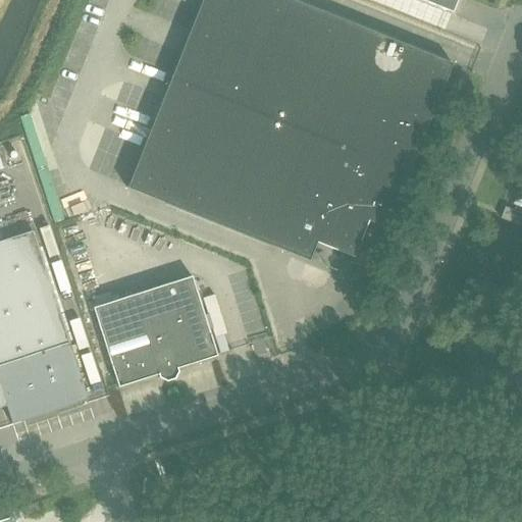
[(316,242),(334,249),(353,257),(367,220),(385,227),(452,62),(294,0),(200,0),(126,188),(309,260),(316,242)]
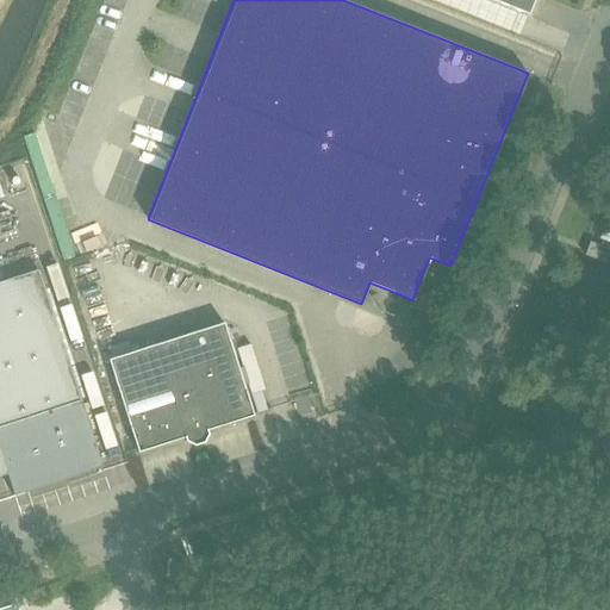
[(492,0),(528,14),(533,0),(492,0)]
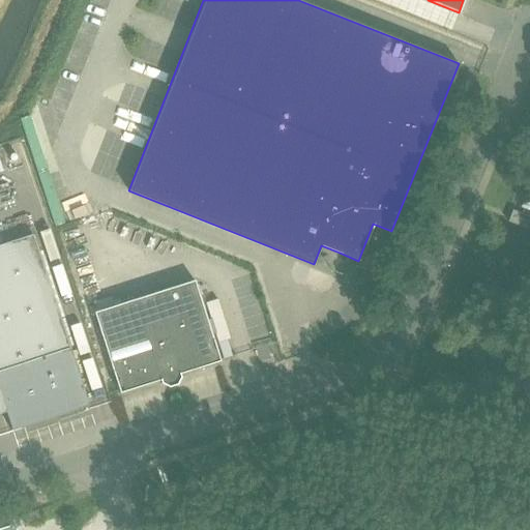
[(157,99),(162,90),(142,81),(138,90),(157,99)]
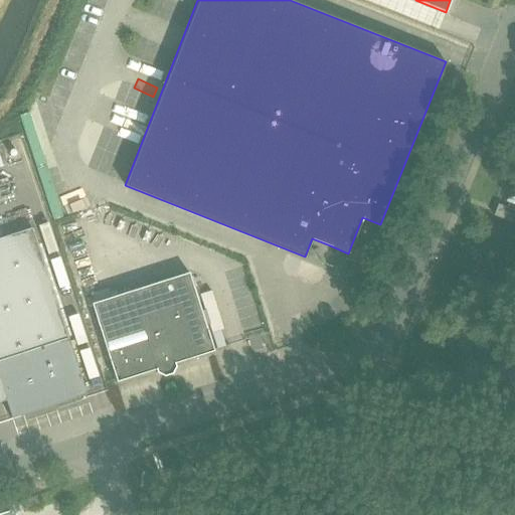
[(514,213),(514,210),(498,204),(493,215),(512,222),(514,213)]
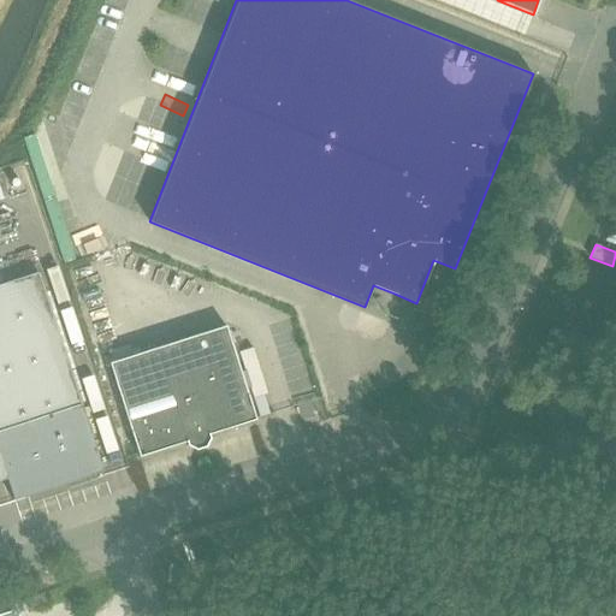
[(0,284),(0,460),(13,501),(67,483),(102,471),(37,272),(0,284)]
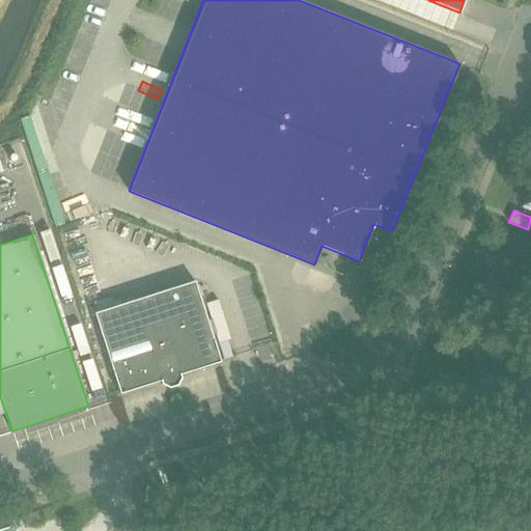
[(220,361),(194,280),(92,313),(116,384),(119,393),(160,381),(161,384),(168,388),(176,385),(180,378),(179,374),(220,361)]
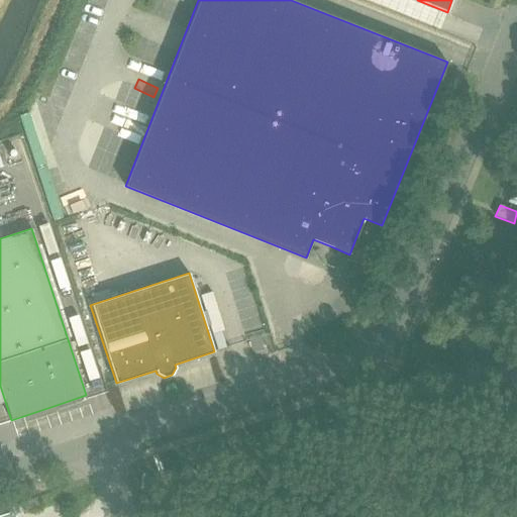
[(21,502),(25,513),(39,508),(36,498),(21,502)]
